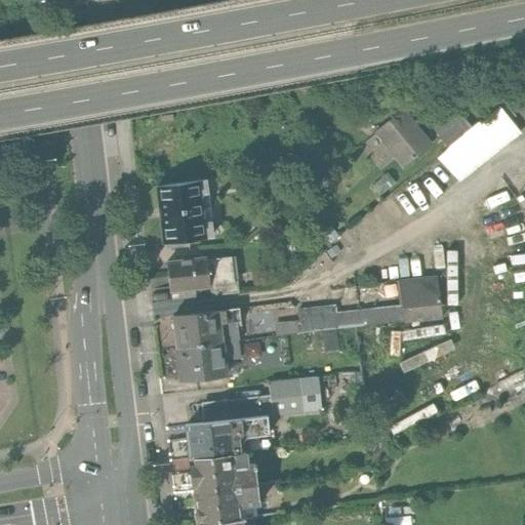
[(438,154),(457,176),(513,128),(495,108),(469,131),(451,112),(432,128),(447,147),(438,154)]
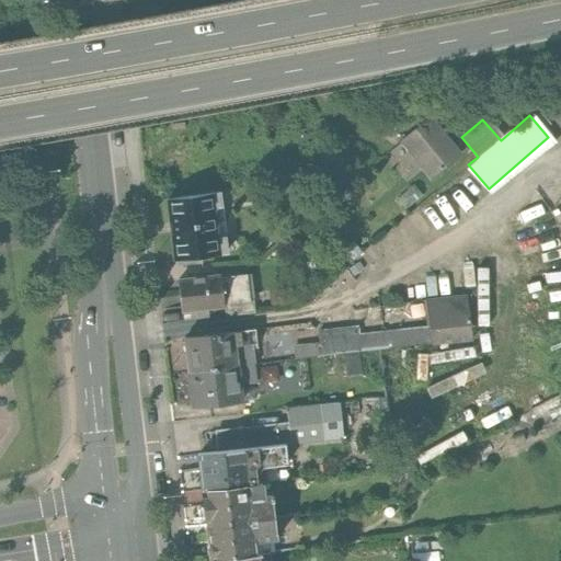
[(403,140),(432,176),(457,156),(428,119),(403,140)]
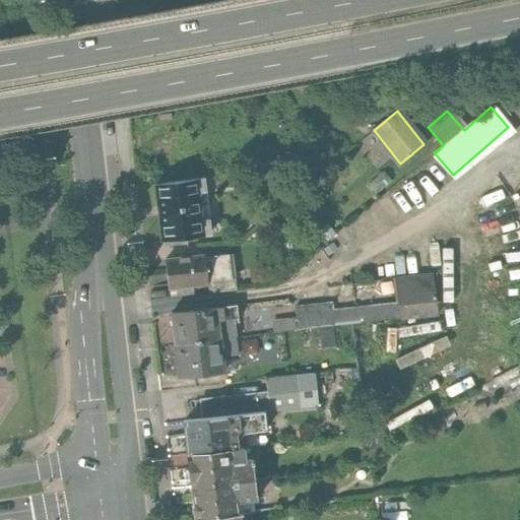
[(199,181),(157,185),(163,237),(203,233),(202,220),(197,220),(194,195),(201,194),(199,181)]
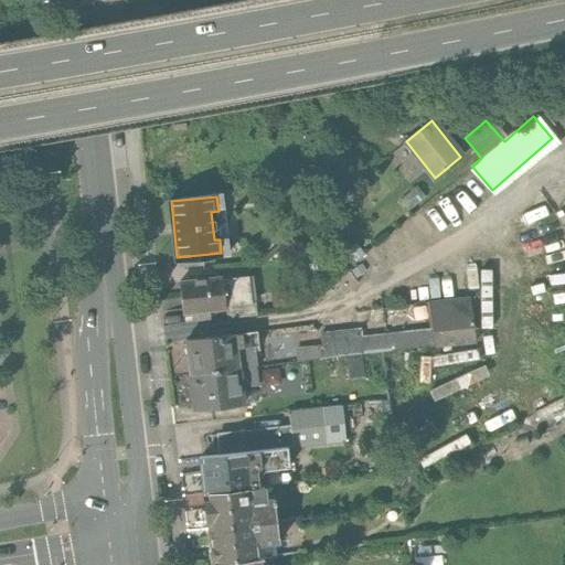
[(246,280),(181,287),(183,311),(224,308),(249,305),(246,280)]
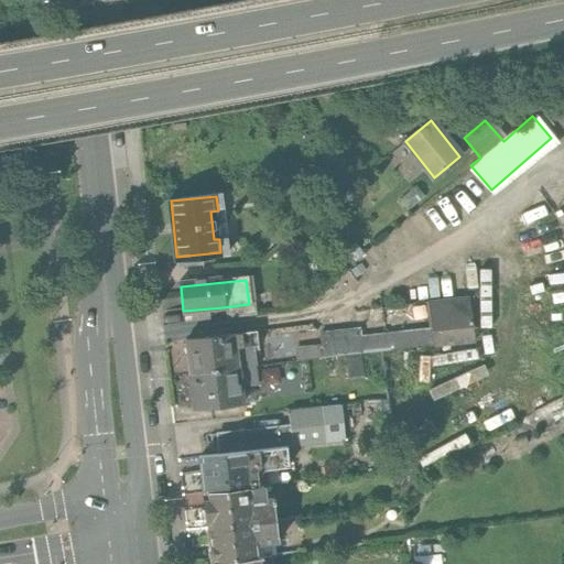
[(359,340),(361,355),(473,342),(468,297),(431,302),(434,331),(359,340)]
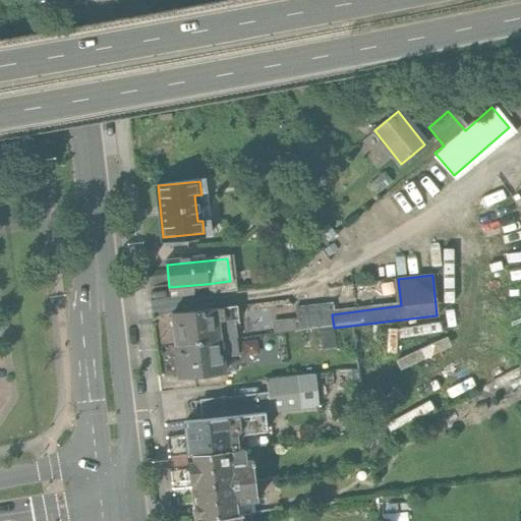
[(231,291),(230,281),(207,284),(209,294),(231,291)]
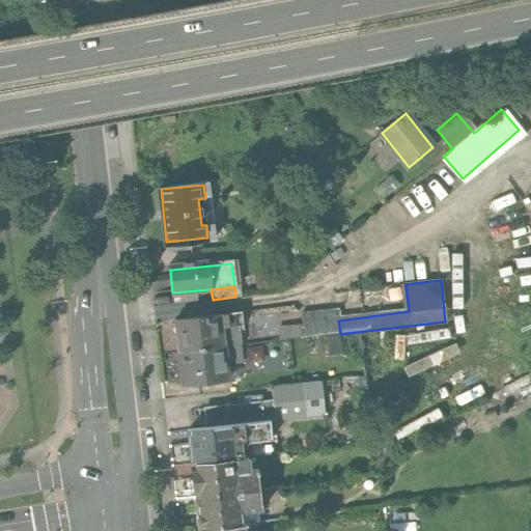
[(241,311),(174,319),(178,353),(224,347),(222,329),(239,327),(242,327),(241,311)]
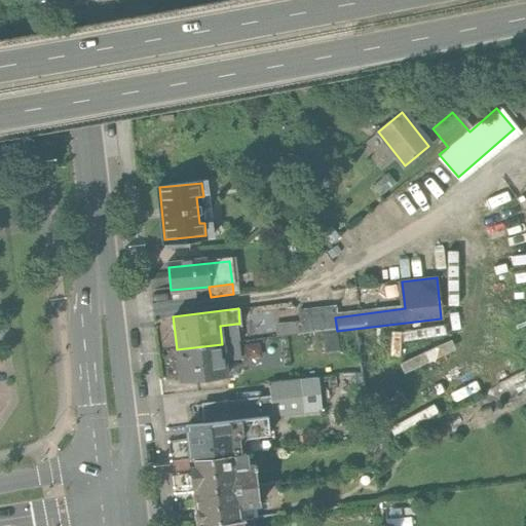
[(301,320),(302,335),(337,331),(335,317),(334,309),(300,312),(301,320)]
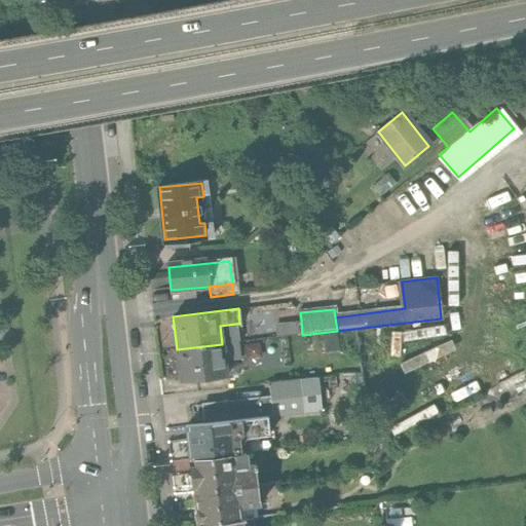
[(301,320),(273,323),(274,338),(302,335),(301,320)]
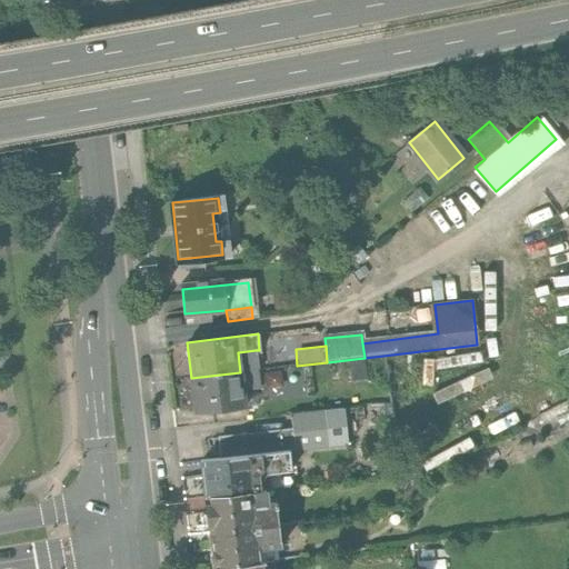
[(256,350),(238,352),(240,372),(258,370),(256,350)]
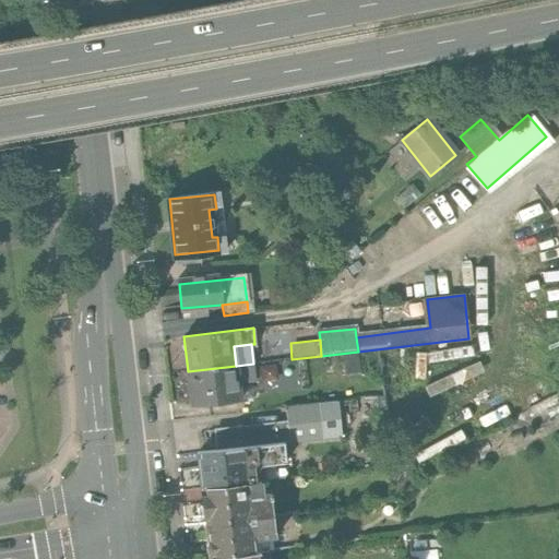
[(358,352),(321,356),(324,378),(360,373),(358,352)]
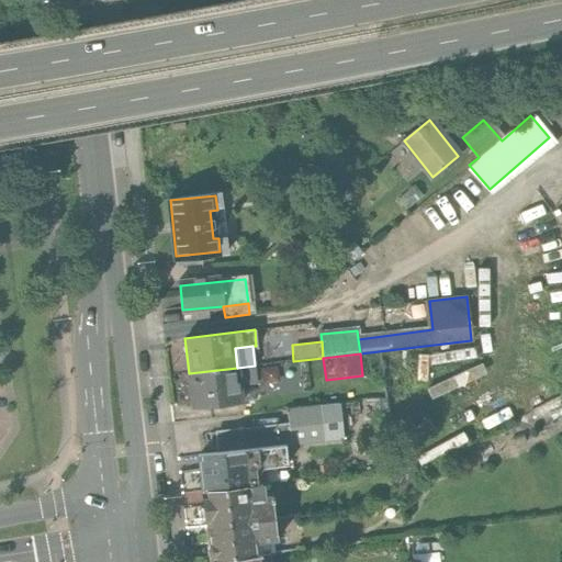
[(255,366),(237,368),(238,383),(257,382),(255,366)]
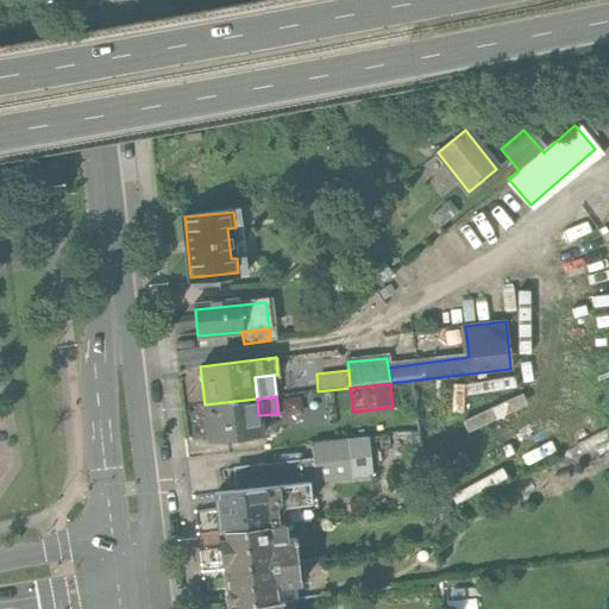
[(300,396),(282,399),(284,416),(302,414),(300,396)]
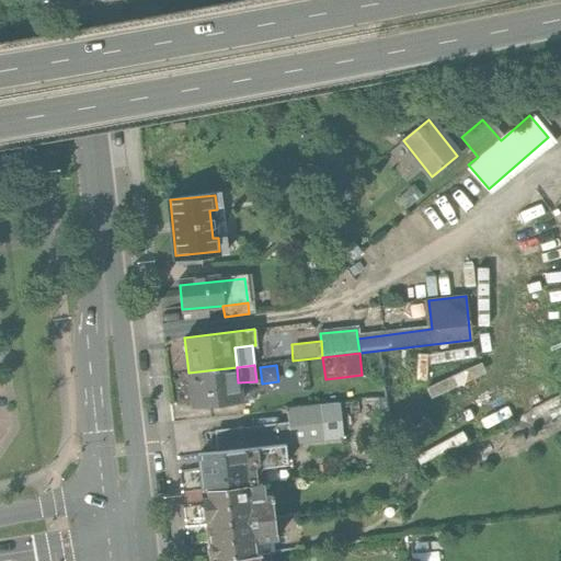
[(237,367),(189,373),(193,408),(240,401),(238,382),(237,367)]
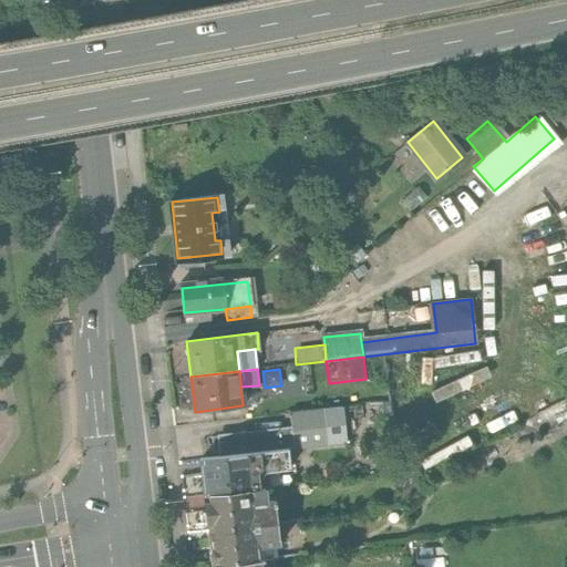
[(218,436),(220,457),(288,450),(327,445),(322,410),(290,414),(291,429),(218,436)]
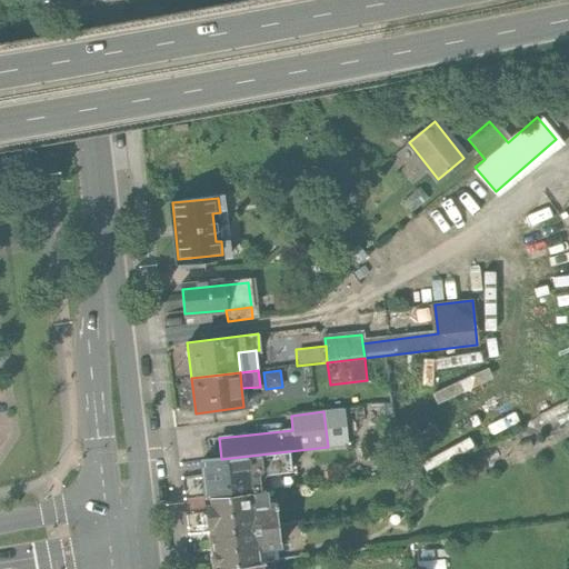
[(285,415),(258,418),(259,428),(286,425),(285,415)]
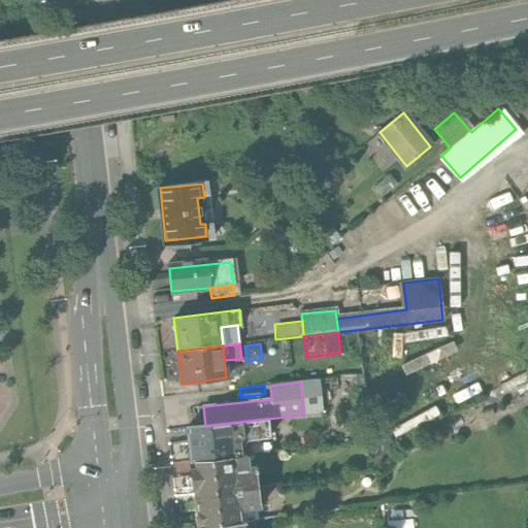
[(205,426),(187,428),(191,462),(242,455),(241,447),(251,437),(269,436),(268,419),(205,426)]
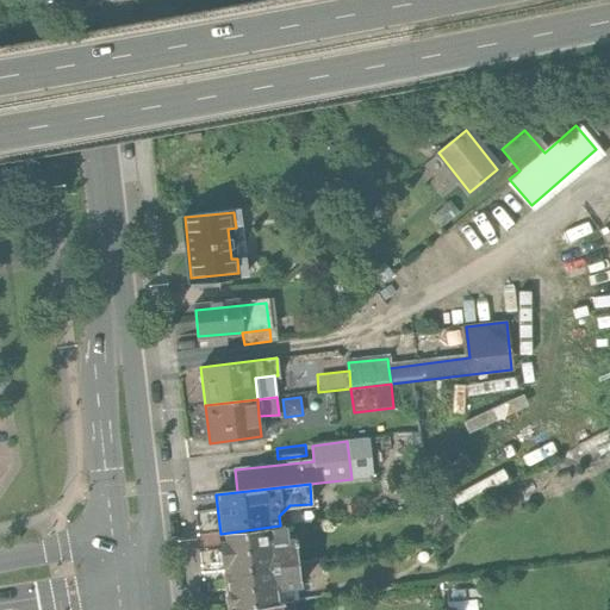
[(280,526),(221,534),(225,571),(300,562),(297,537),(287,539),(285,526),(280,526)]
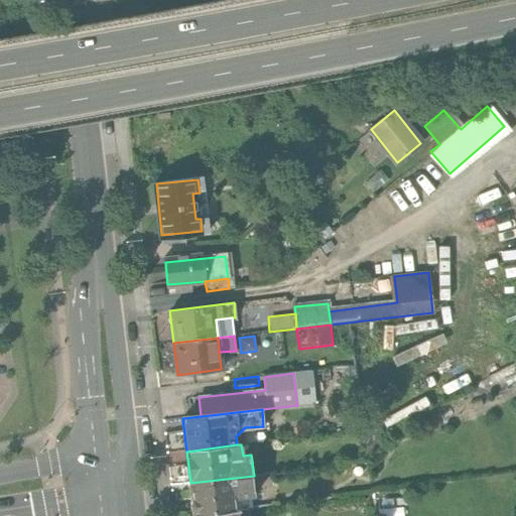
[(254,476),(190,483),(195,514),(236,509),(235,499),(256,496),(254,476)]
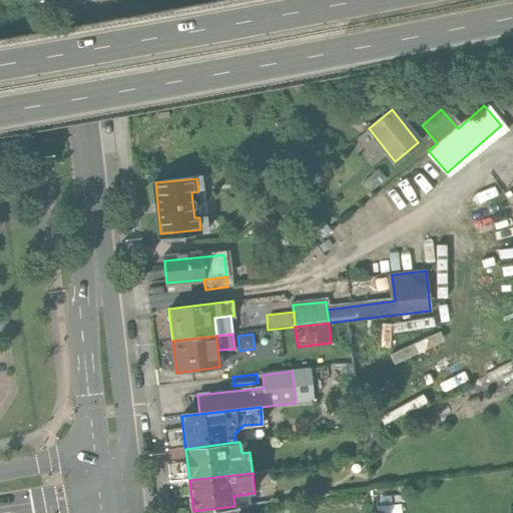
[(234,506),(193,511),(193,512),(247,512),(246,504),(234,506)]
